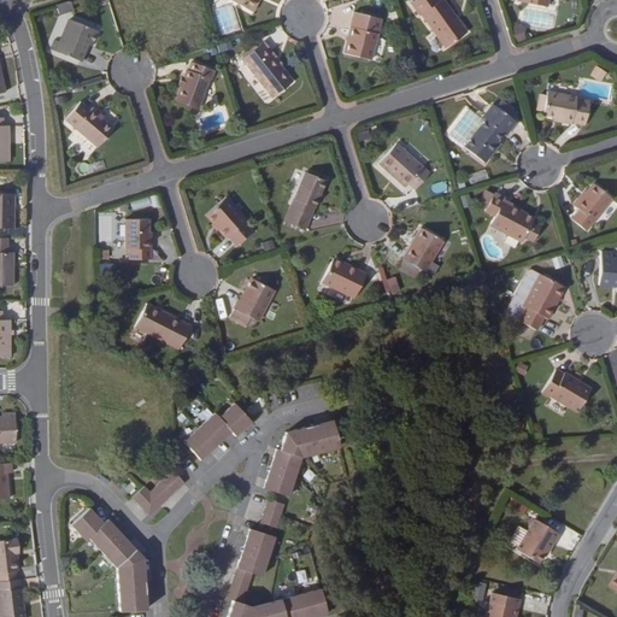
[(225,0),(225,1),(250,13),(256,1),(253,0),(225,0)]
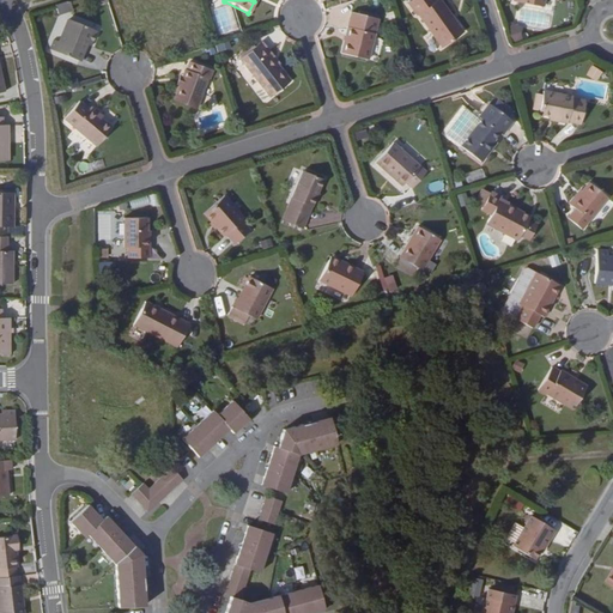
[(438,0),(435,0),(408,0),(407,1),(416,13),(417,13),(442,47),(462,31),(454,20),(453,22),(449,17),(450,16),(438,0)]
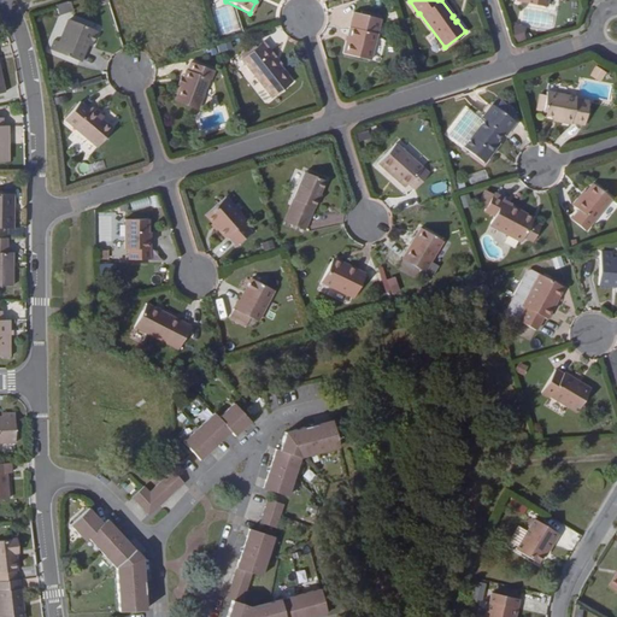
[(58,15),(72,12),(70,1),(56,5),(58,15)]
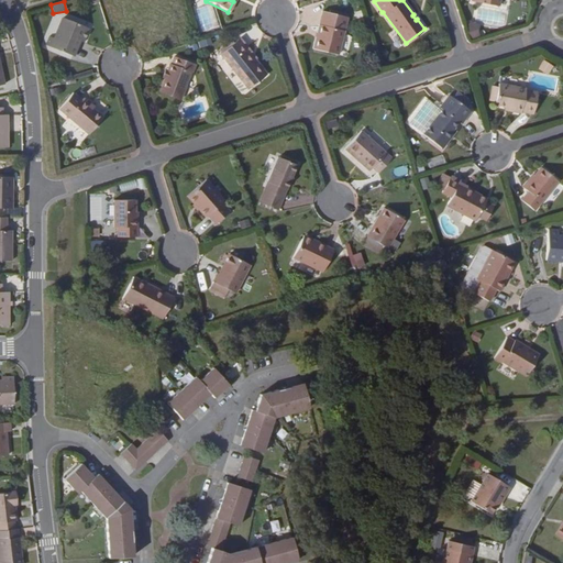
[(337,55),(345,18),(322,12),(313,50),(337,55)]
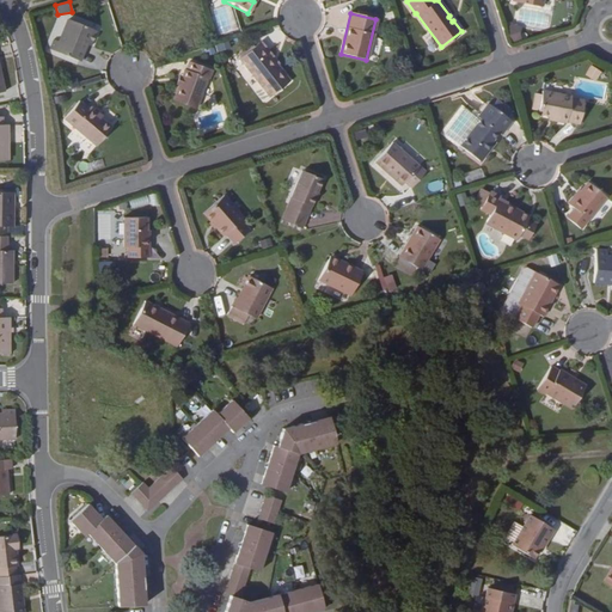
[(89,48),(95,32),(66,20),(56,43),(53,42),(49,51),(77,63),(84,46),(89,48)]
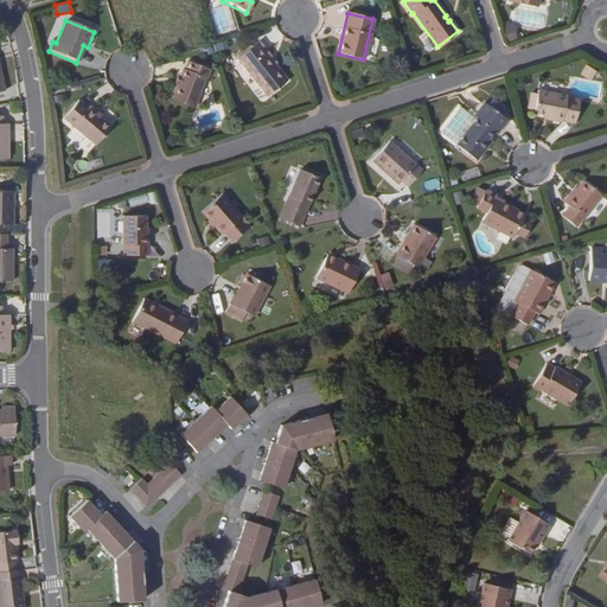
[(505,42),(517,40),(515,23),(504,24),(505,42)]
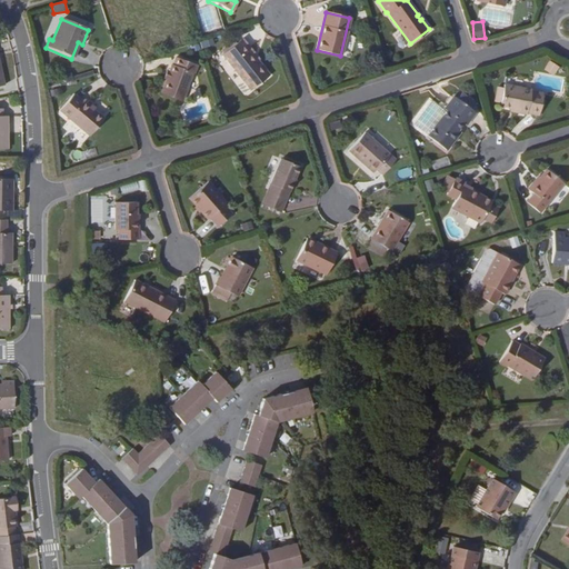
[(251,91),(269,76),(240,41),(222,56),(251,91)]
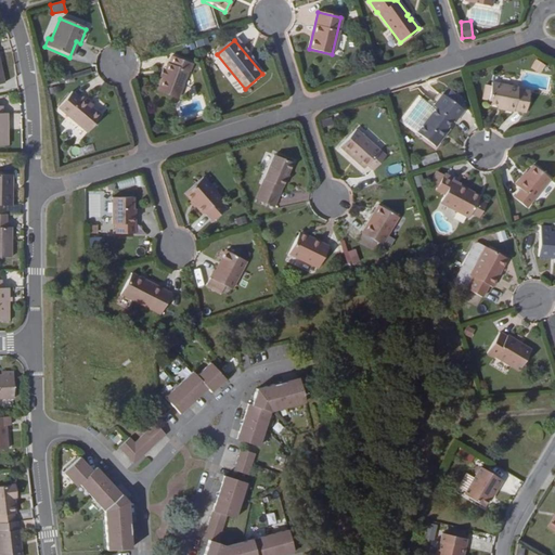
[(190,74),(193,67),(173,60),(170,66),(169,65),(166,73),(164,80),(158,93),(178,101),(190,74)]
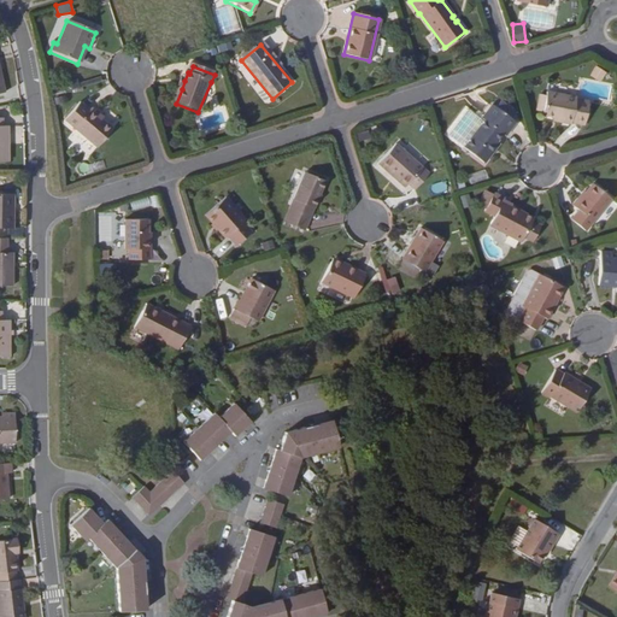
[(574,99),(575,98),(545,92),(545,95),(541,112),(541,115),(552,117),(560,119),(559,122),(569,124),(569,123),(582,125),(587,103),(574,99)]
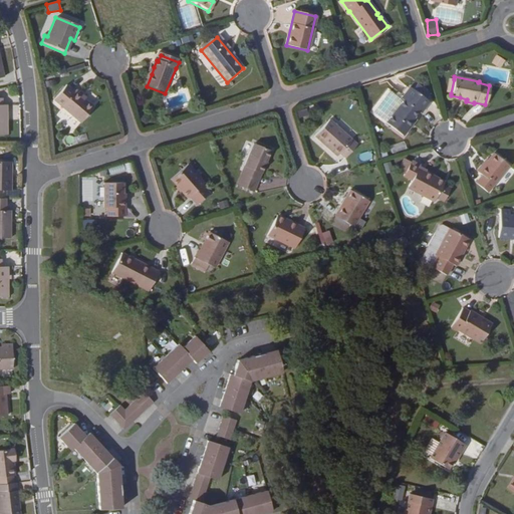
[(73,89),(71,91),(63,84),(51,99),(77,122),(91,108),(81,99),(78,97),(80,95),(73,89)]
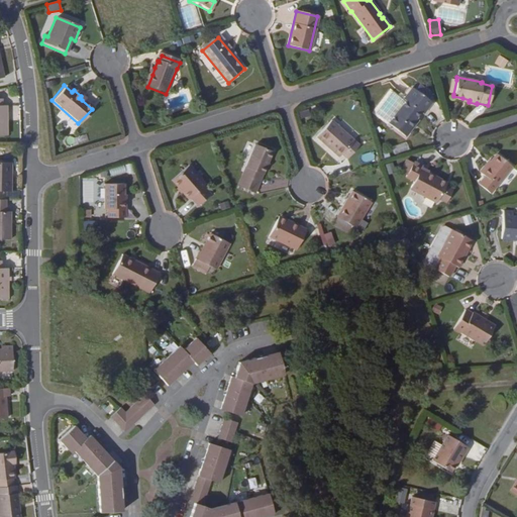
[(431,97),(416,85),(413,89),(428,101),(431,97)]
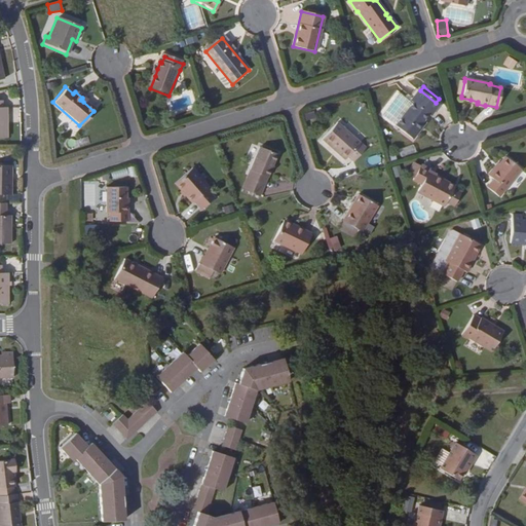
[(436,103),(420,90),(418,89),(409,101),(411,103),(393,125),(411,139),(424,122),(421,121),(426,114),(436,103)]
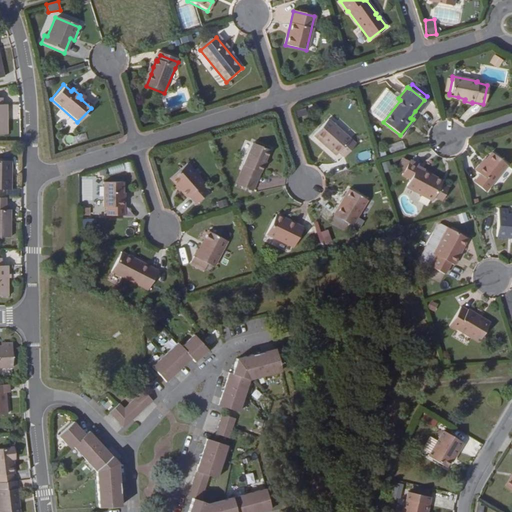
[(418,113),(426,102),(424,100),(415,111),(418,113)]
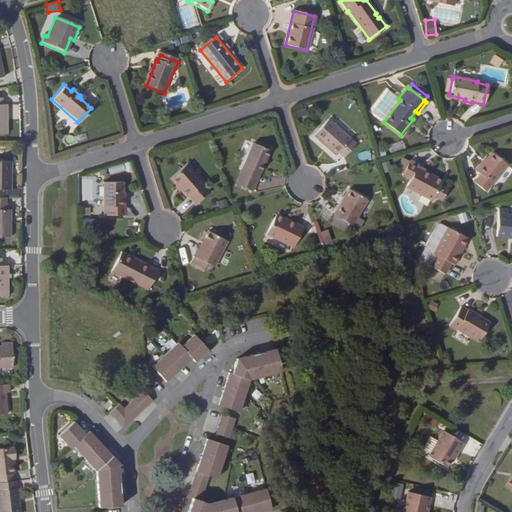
[(344,156),(356,142),(327,118),(313,135),(336,154),(339,151),(344,156)]
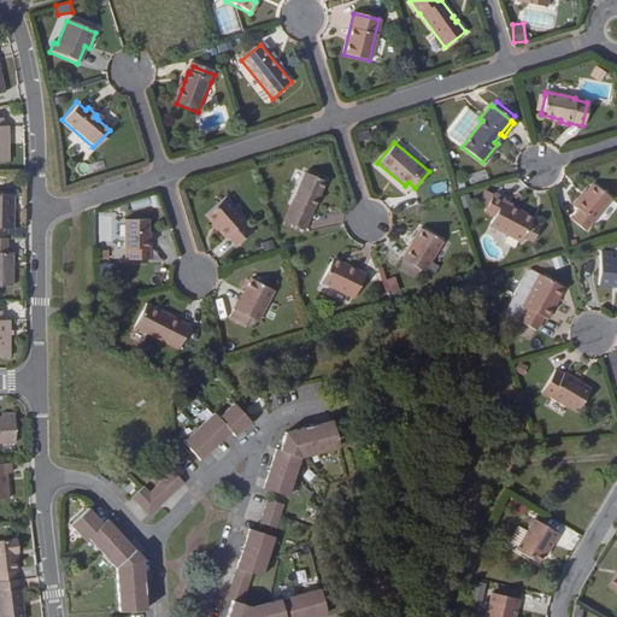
[(304,230),(324,182),(304,174),(283,222),(304,230)]
